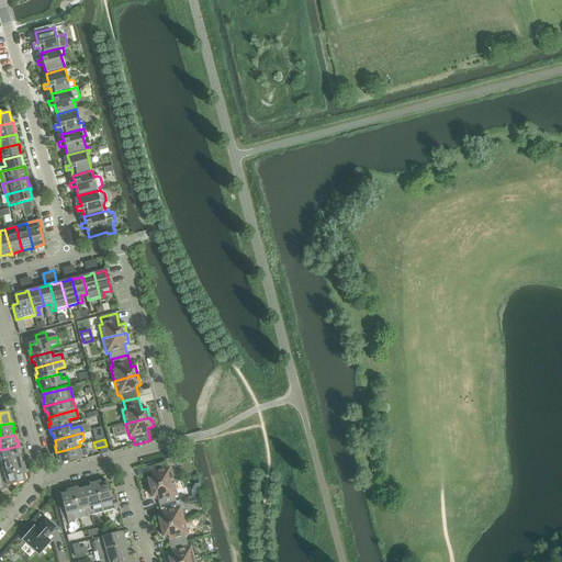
[(19,446),(0,450),(0,462),(20,458),(19,452),(21,451),(20,447),(19,446)]
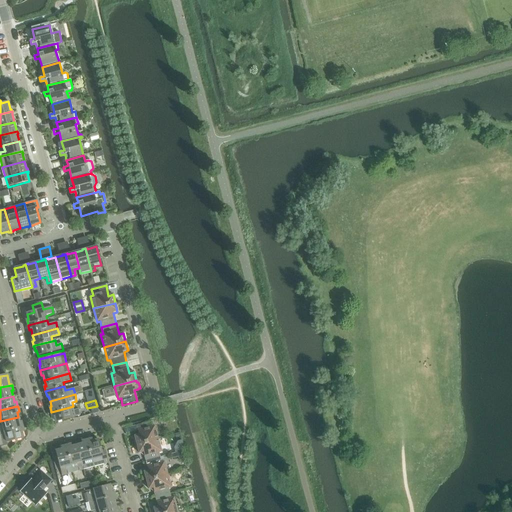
[(70,407),(51,412),(51,413),(52,417),(54,417),(55,422),(80,416),(79,410),(74,411),(73,406),(70,407)]
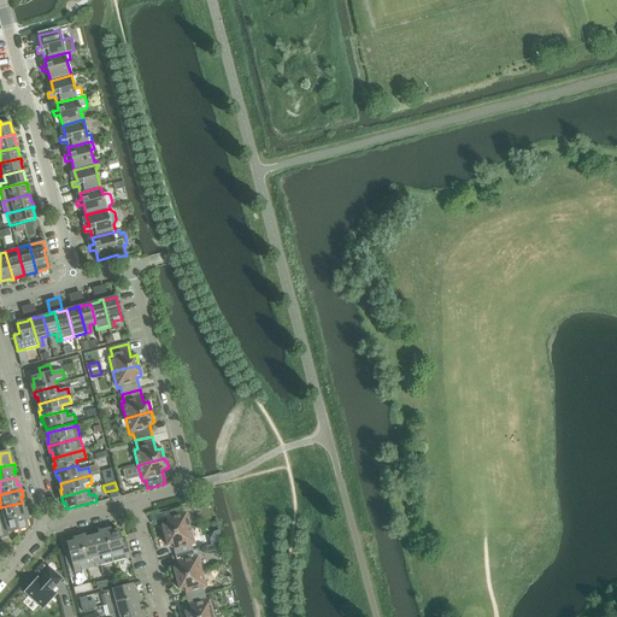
[(22,503),(0,507),(0,521),(28,515),(27,513),(25,509),(23,509),(22,503)]
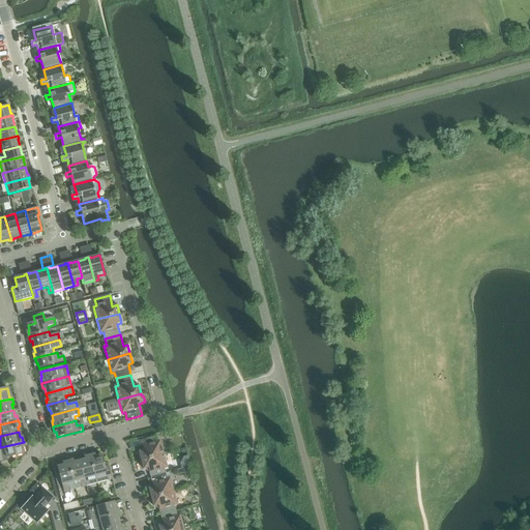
[(140,452),(142,461),(164,454),(160,441),(157,442),(156,437),(141,441),(144,450),(140,452)]
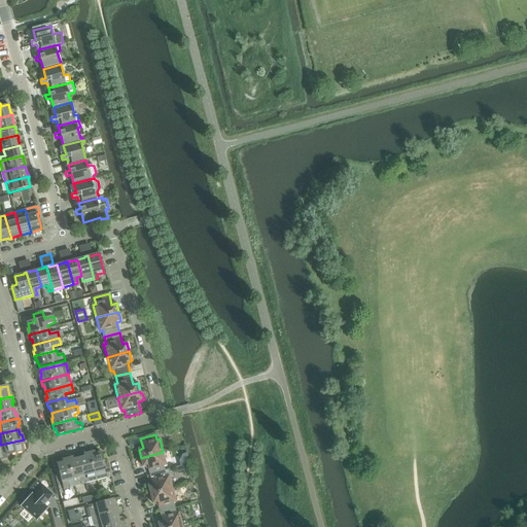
[(0,460),(8,458),(7,455),(25,451),(23,445),(25,445),(24,441),(24,440),(0,445),(0,460)]
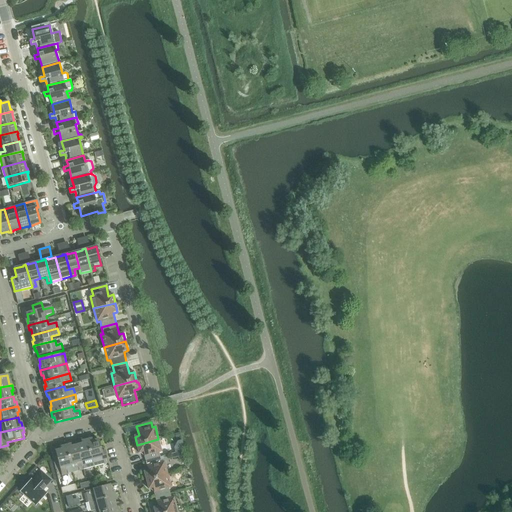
[(143,452),(146,461),(160,457),(159,453),(162,452),(158,439),(137,445),(139,454),(143,452)]
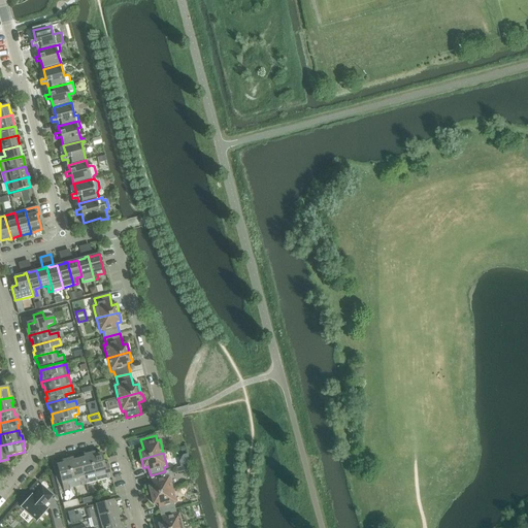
[(92,455),(91,455),(98,482),(101,481),(108,479),(112,477),(108,464),(104,465),(101,454),(96,455),(96,454),(92,455)]
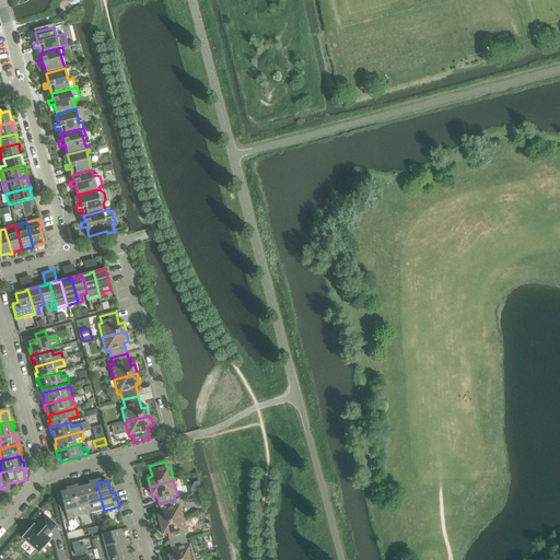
[(91,486),(85,487),(92,514),(98,513),(104,511),(96,482),(94,482),(91,483),(91,486)]
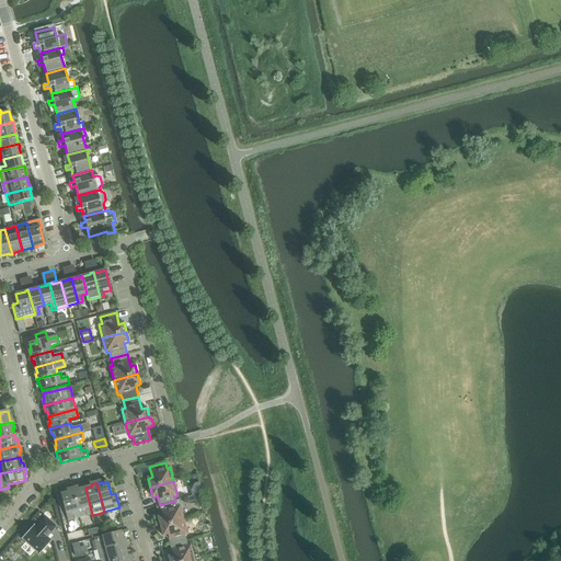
[(75,489),(72,490),(80,518),(86,517),(92,515),(86,488),(79,490),(78,488),(75,489)]
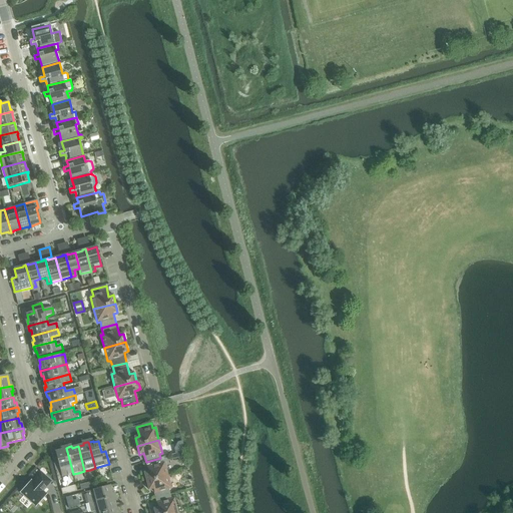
[(62,451),(56,452),(62,477),(69,475),(73,474),(66,448),(65,448),(61,449),(62,451)]
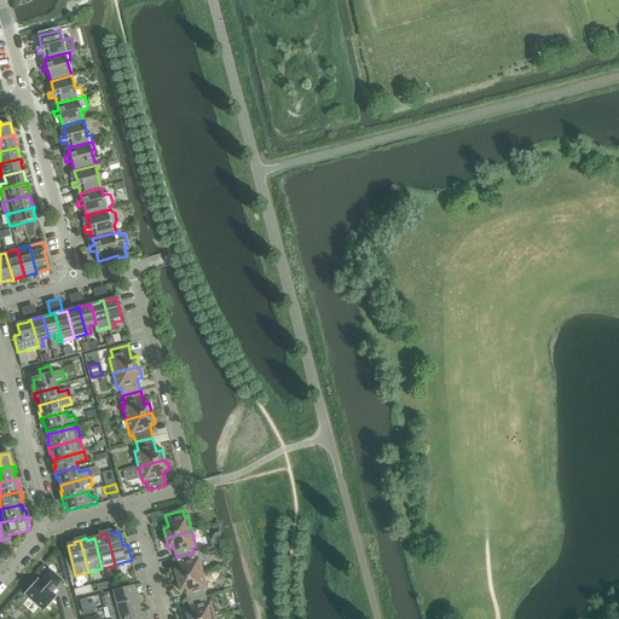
[(174,571),(177,582),(203,574),(200,559),(196,560),(194,553),(177,557),(179,570),(174,571)]
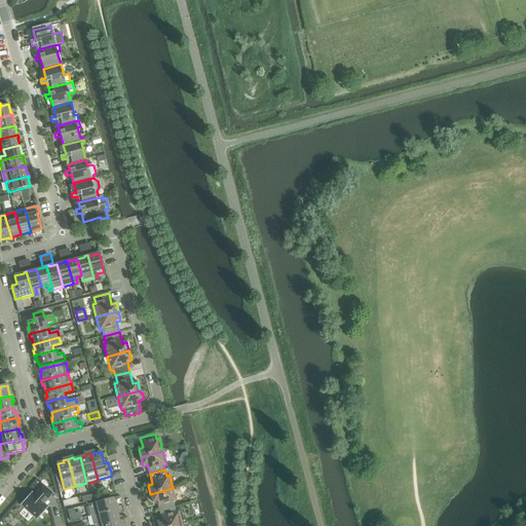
[(21,504),(38,519),(48,506),(44,503),(52,493),(42,484),(34,494),(32,492),(21,504)]
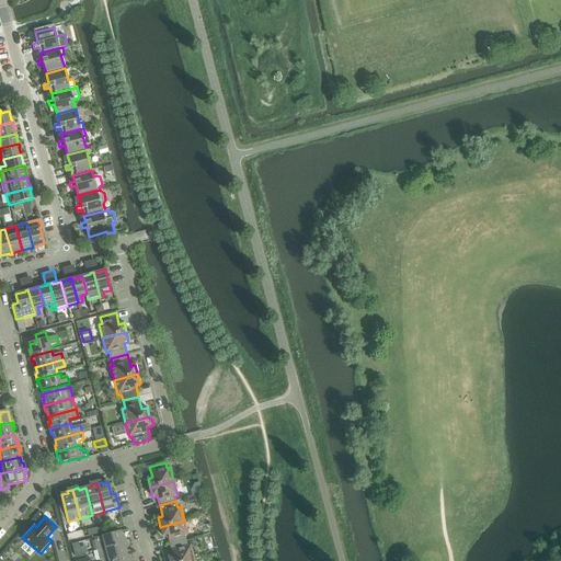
[(168,535),(170,545),(186,540),(185,536),(187,535),(184,521),(160,527),(163,537),(168,535)]
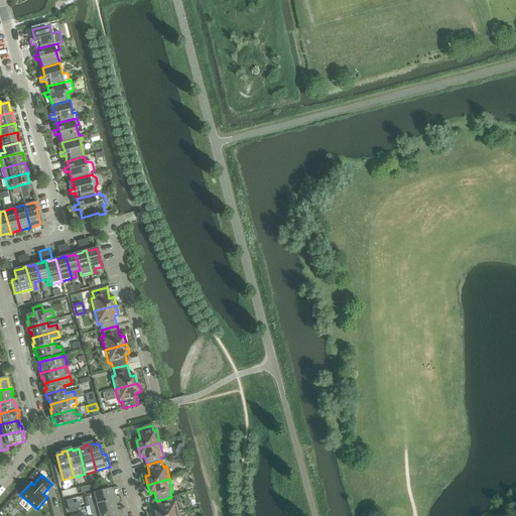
[(111,489),(87,496),(89,502),(90,507),(116,500),(116,498),(115,495),(113,495),(111,489)]
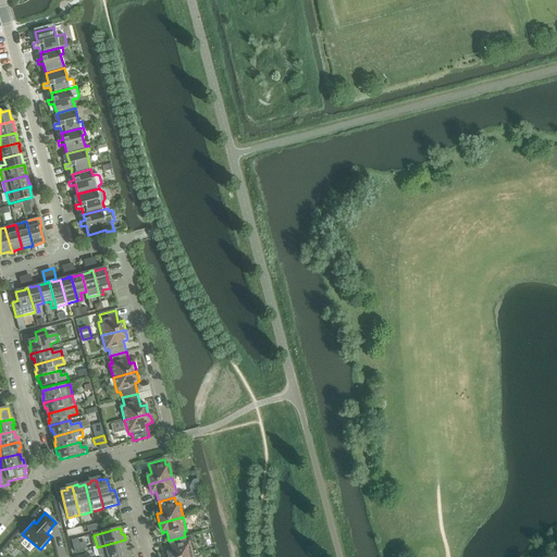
[(168,553),(168,556),(188,556),(194,556),(189,542),(186,543),(185,536),(169,541),(172,552),(168,553)]
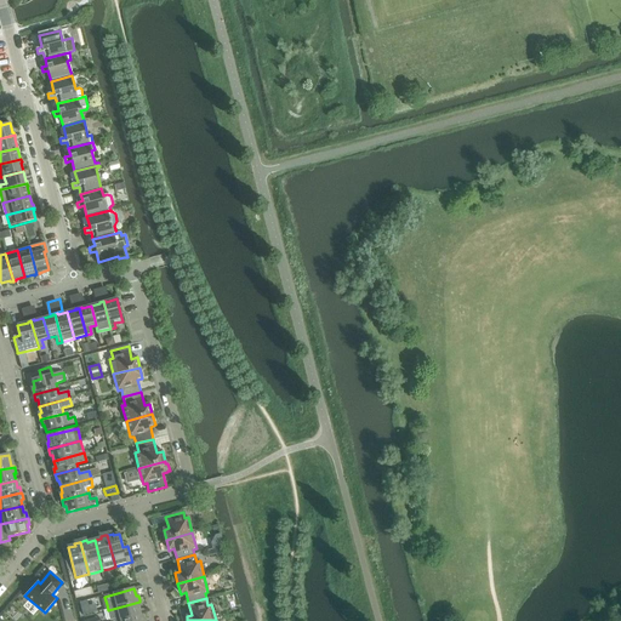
[(87,600),(80,603),(84,615),(91,613),(87,600)]
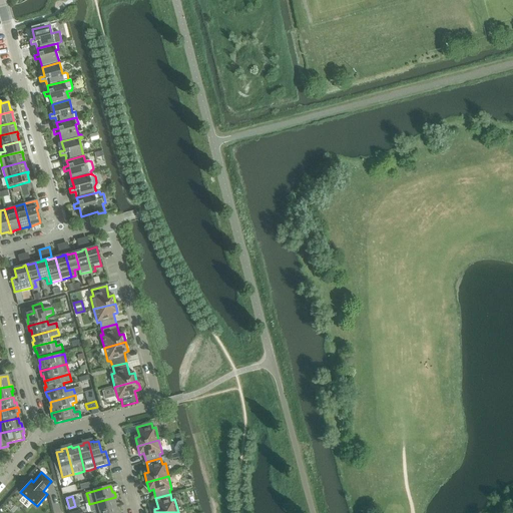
[(115,497),(89,504),(90,508),(91,512),(97,512),(116,508),(115,502),(116,502),(115,498),(115,497)]
